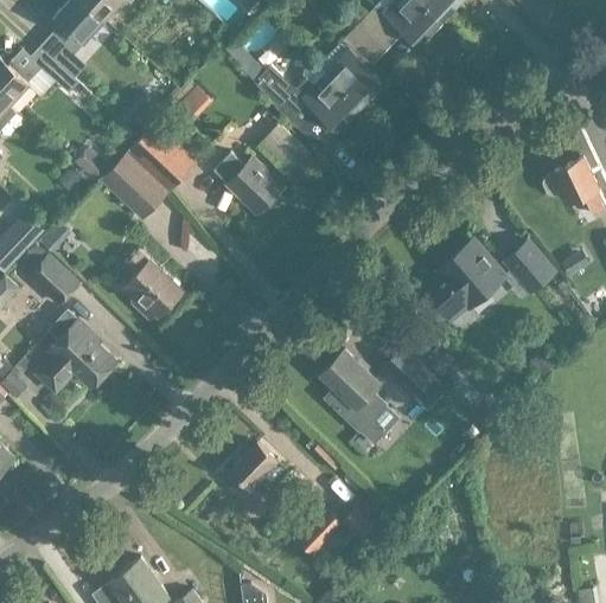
[(103,20),(81,0),(67,0),(53,15),(64,26),(62,29),(71,37),(62,49),(51,39),(42,50),(78,83),(83,77),(75,70),(80,65),(69,56),(81,42),(83,44),(103,20)]
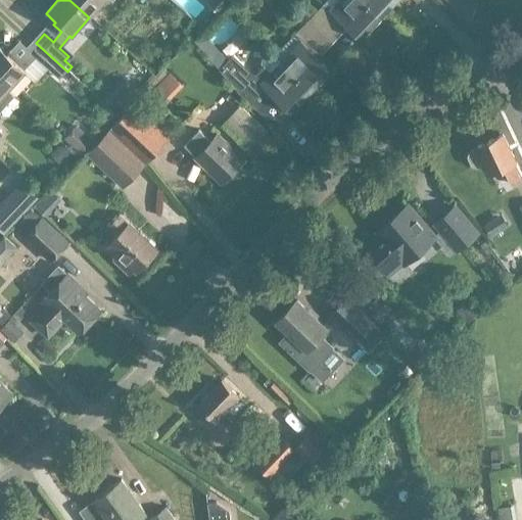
[(69,0),(89,17),(105,0),(69,0)]
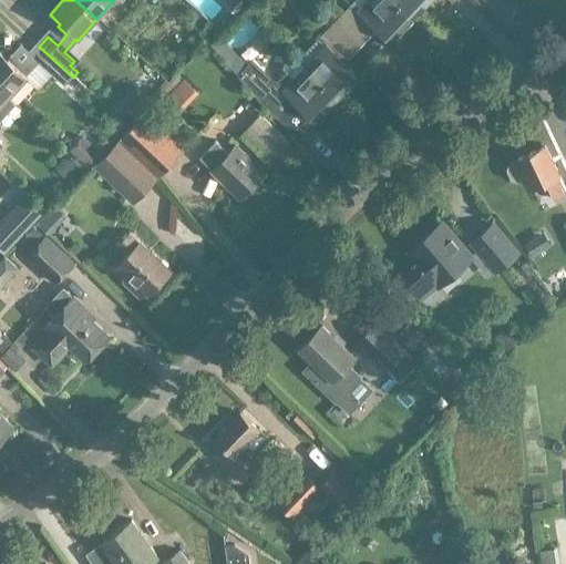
[(412,22),(389,0),(369,0),(358,13),(350,6),(341,16),(332,7),(327,12),(361,48),(377,31),(391,44),(412,22)]
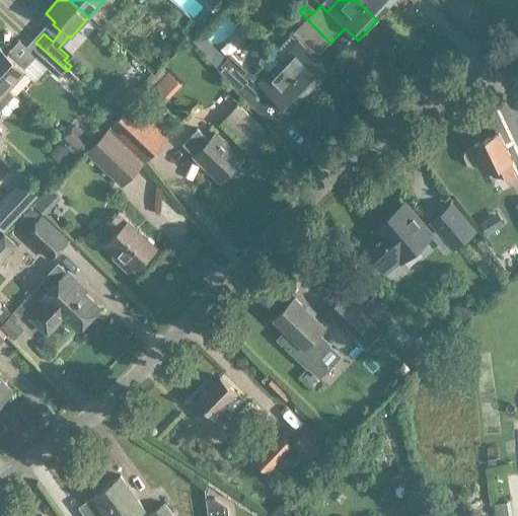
[(356,0),(377,20),(396,0),(356,0)]
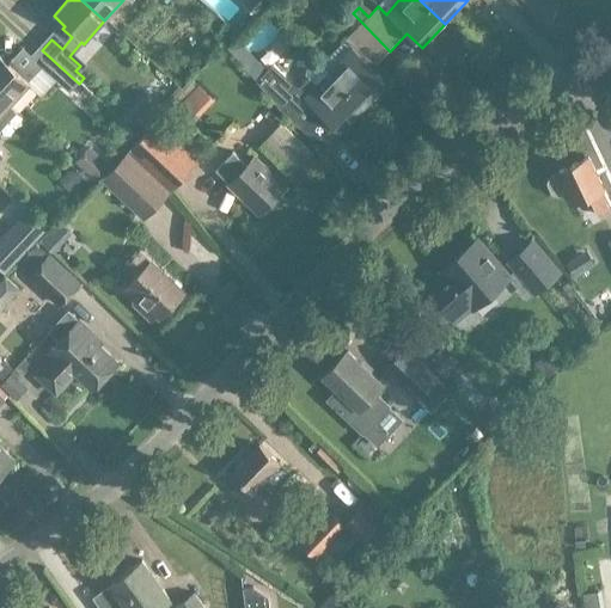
[(330,73),(365,108),(388,85),(372,71),(390,51),(353,13),(352,14),(361,24),(343,43),(352,50),(330,73)]
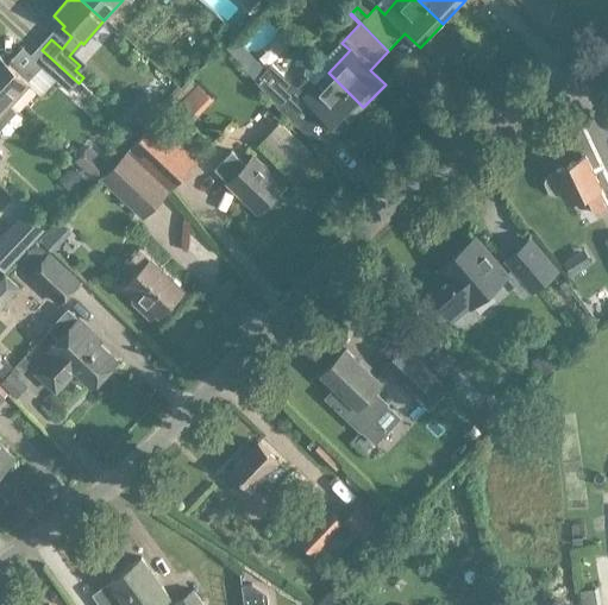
[(0,99),(8,107),(29,84),(27,83),(41,69),(68,95),(79,83),(42,50),(31,61),(32,62),(23,73),(11,62),(7,65),(0,58),(0,99)]
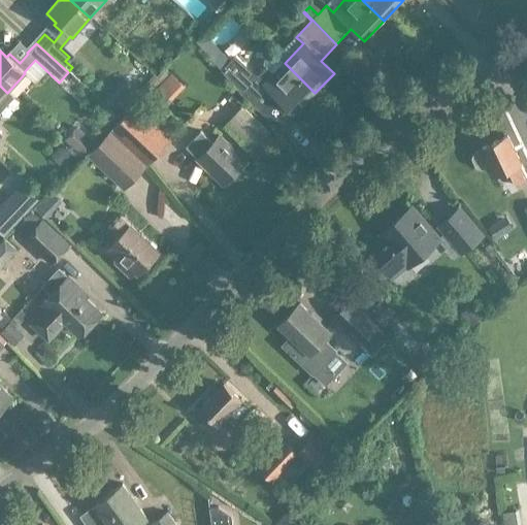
[(315,93),(285,63),(273,75),(265,68),(257,77),(234,57),(220,70),(239,95),(265,119),(274,128),(290,112),(293,116),(315,93)]
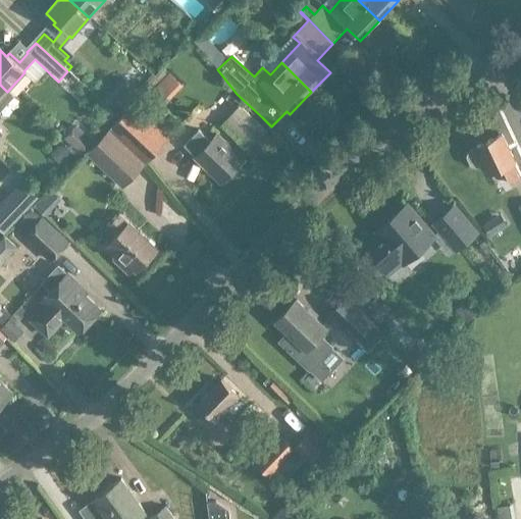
[(0,138),(2,136),(0,134),(0,119),(1,118),(0,117),(0,112),(13,98),(7,92),(0,85),(0,138)]
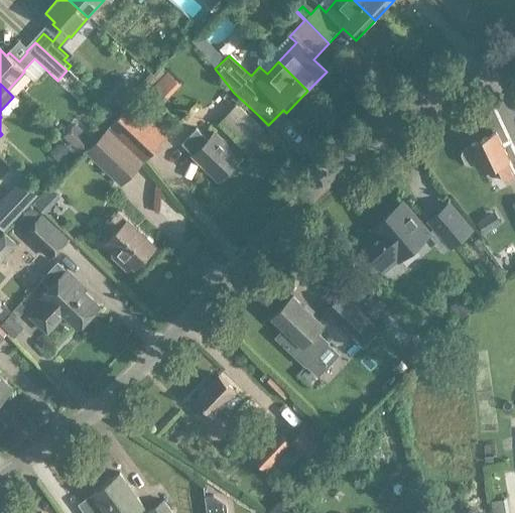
[(514,101),(514,99),(496,107),(514,150),(514,101)]
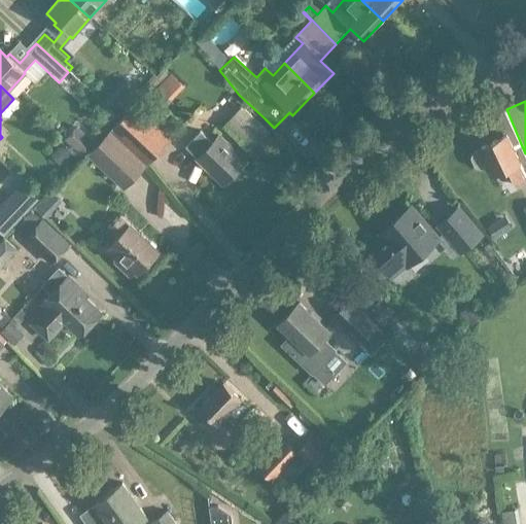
[(111,132),(146,166),(168,143),(133,109),(111,132)]
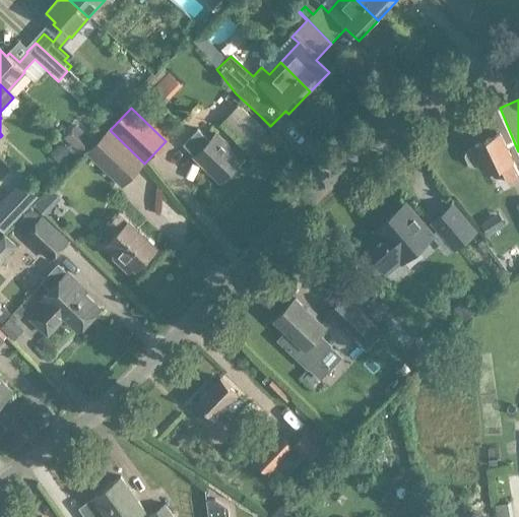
[(74,127),(62,139),(79,155),(91,142),(74,127)]
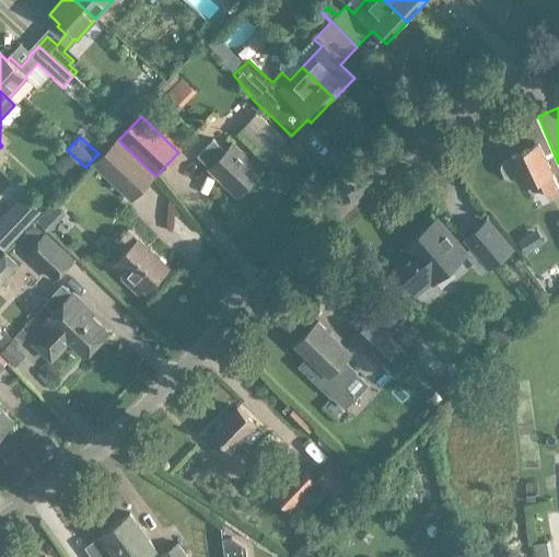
[(155,176),(118,140),(93,167),(130,202),(155,176)]
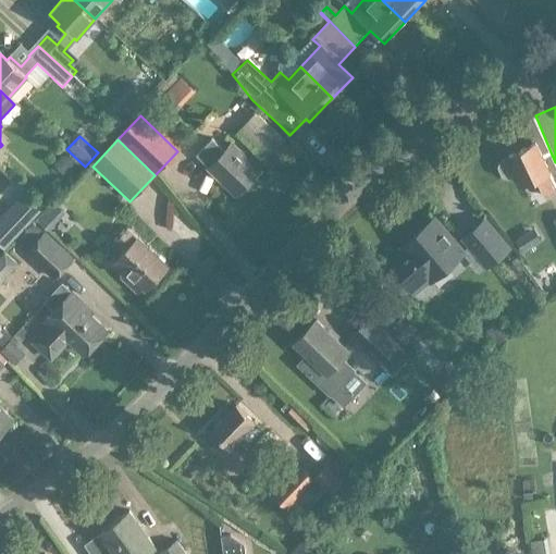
[(195,158),(207,170),(235,197),(258,172),(230,146),(223,154),(210,142),(195,158)]
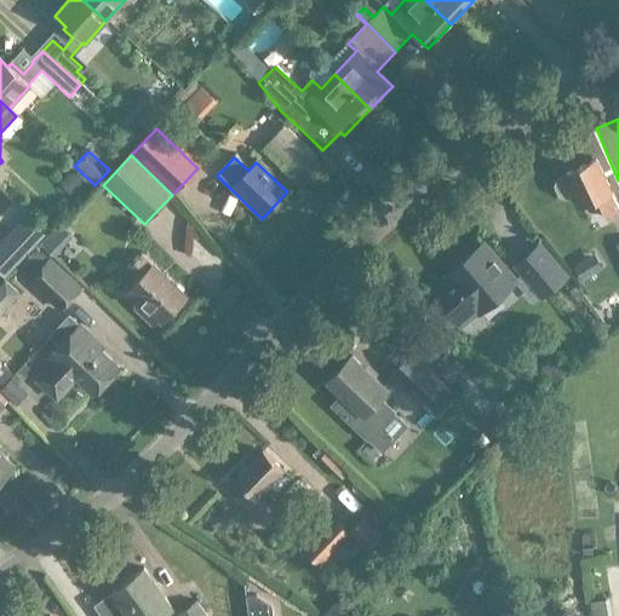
[(579,209),(594,201),(603,222),(618,214),(618,211),(595,161),(563,177),(563,178),(555,183),(552,188),(557,197),(563,200),(572,195),(579,209)]
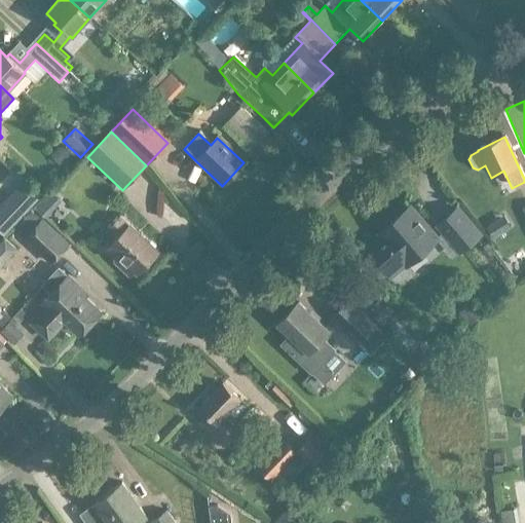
[(0,201),(12,220),(34,206),(20,185),(0,197),(0,201)]
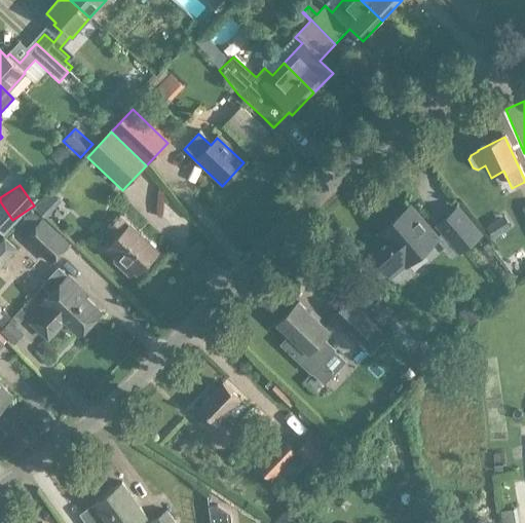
[(458,256),(482,235),(457,207),(434,227),(458,256)]
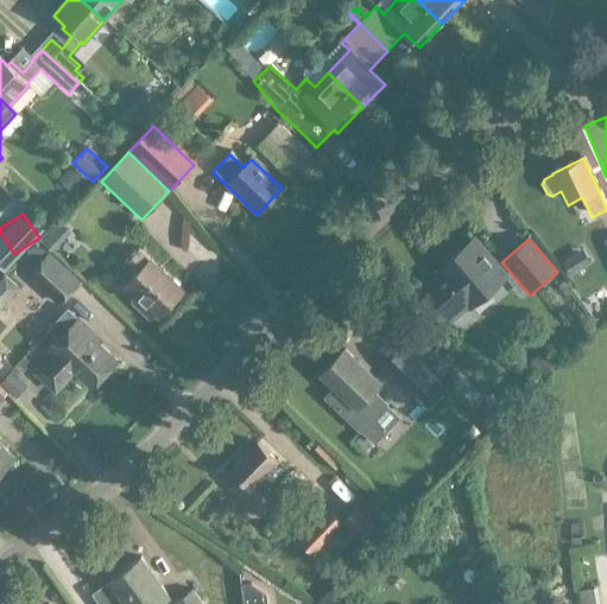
[(506,277),(474,240),(436,272),(438,274),(423,288),(451,322),(467,307),(468,309),(506,277)]
